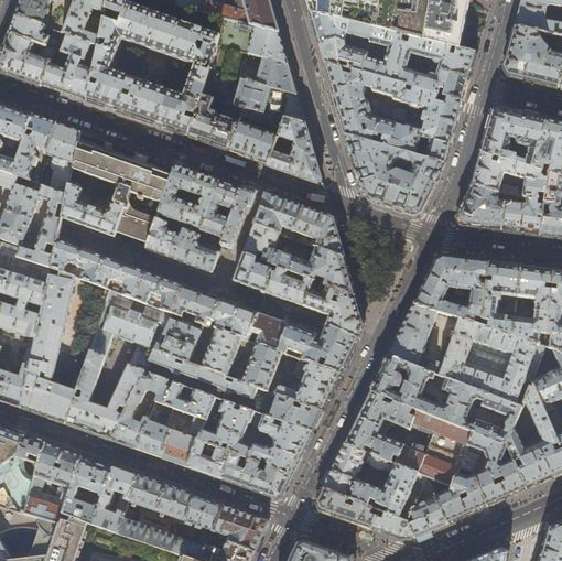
[(104,7),(105,1),(101,0),(18,0),(14,13),(41,23),(49,0),(72,0),(61,31),(66,32),(96,44),(98,34),(83,29),(92,6),(104,10),(104,7)]
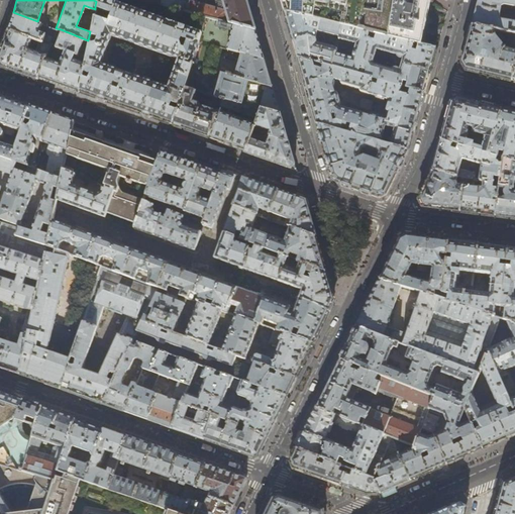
[(95,6),(107,11),(104,19),(93,15),(90,31),(88,40),(85,57),(78,89),(143,112),(188,128),(207,134),(221,96),(212,94),(211,97),(214,102),(212,109),(198,104),(197,100),(193,99),(191,100),(195,89),(183,86),(190,62),(197,38),(199,29),(148,12),(150,8),(139,4),(138,8),(115,0),(96,0),(96,1),(95,6)]
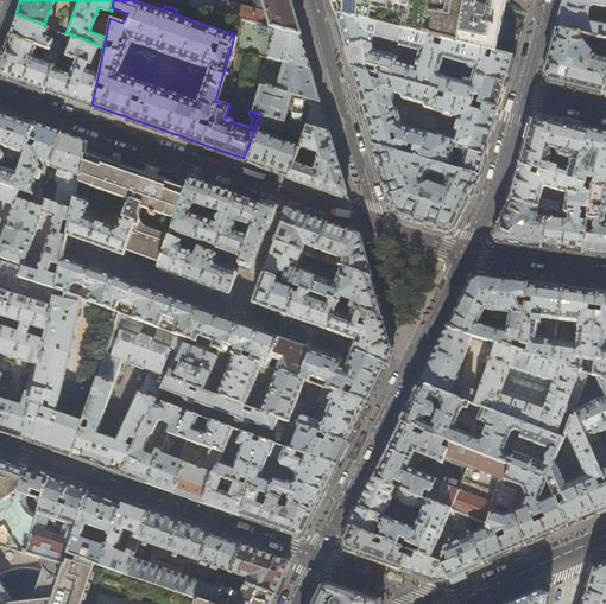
[(260,0),(263,8),(234,0),(187,0),(187,2),(273,26),(300,33),(289,0),(260,0)]
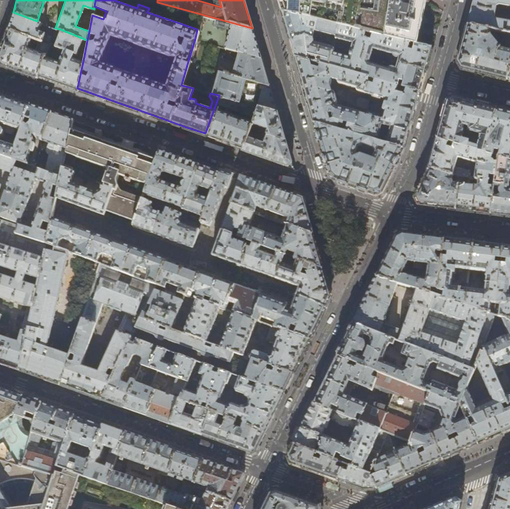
[(277,0),(280,9),(338,24),(390,37),(415,42),(420,16),(423,0),(277,0)]
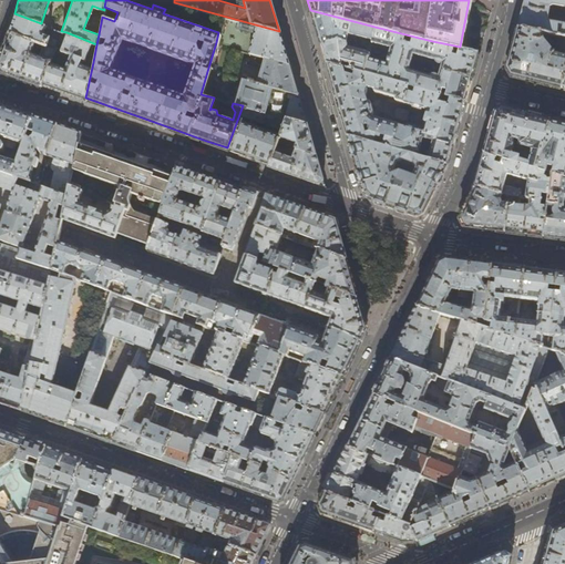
[(516,26),(546,31),(552,32),(564,34),(564,0),(522,0),(522,2),(516,26)]
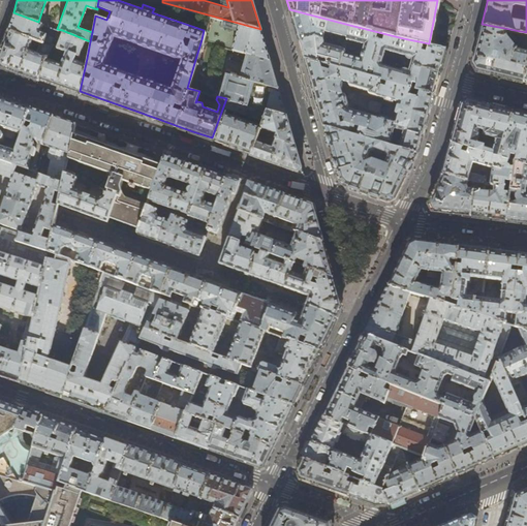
[(345,38),(349,25),(289,9),(295,27),(299,39),(312,35),(321,37),(322,32),(331,34),(332,31),(343,34),(340,42),(344,42),(345,38)]
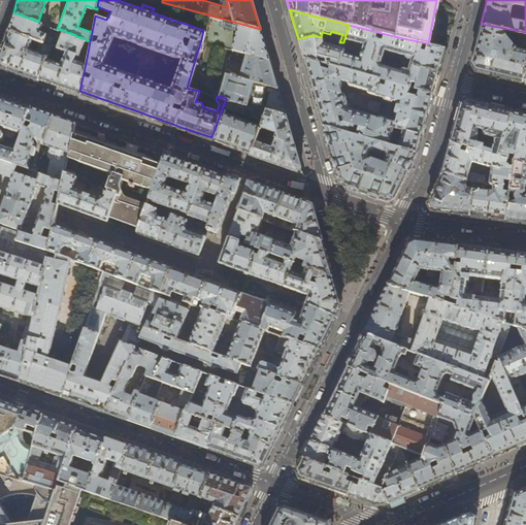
[(41,23),(38,22),(13,12),(10,20),(7,29),(31,38),(36,40),(50,44),(52,45),(53,43),(50,41),(52,35),(40,31),(39,29),(41,23)]
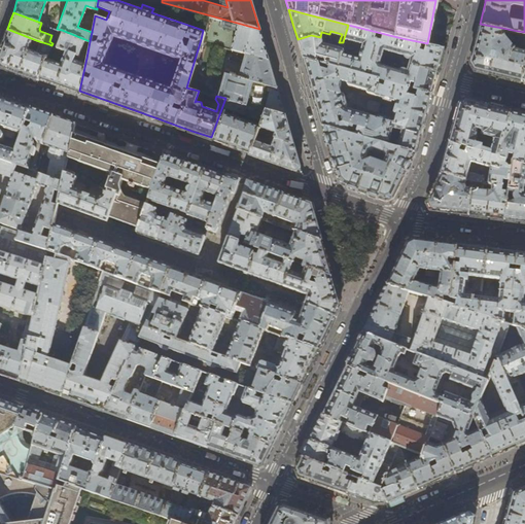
[(264,42),(259,29),(237,23),(230,47),(244,51),(268,58),(264,42)]
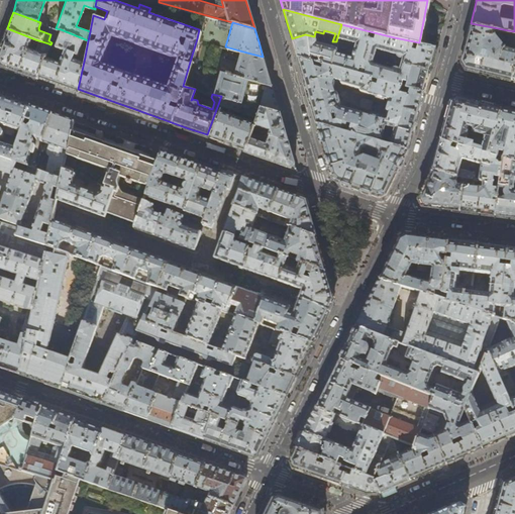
[(497,33),(498,28),(471,23),(465,42),(460,60),(464,67),(485,72),(510,78),(514,58),(514,31),(503,29),(503,33),(506,33),(503,46),(493,34),(493,33),(497,33)]
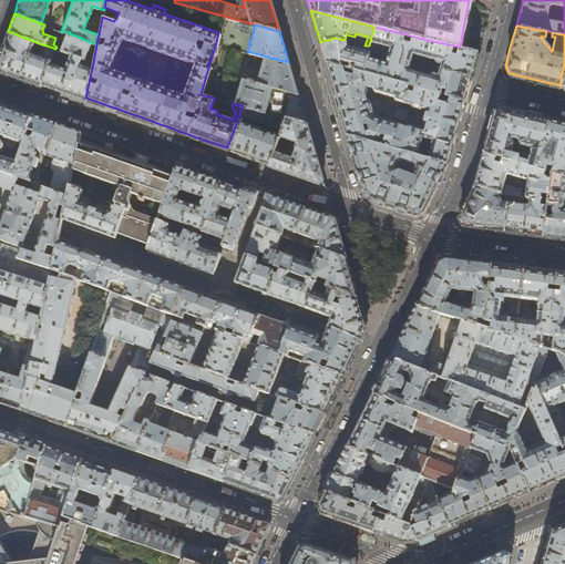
[(375,27),(370,41),(389,45),(387,53),(409,60),(411,52),(427,57),(425,61),(434,64),(433,67),(469,77),(472,64),(476,50),(460,47),(432,41),(375,27)]
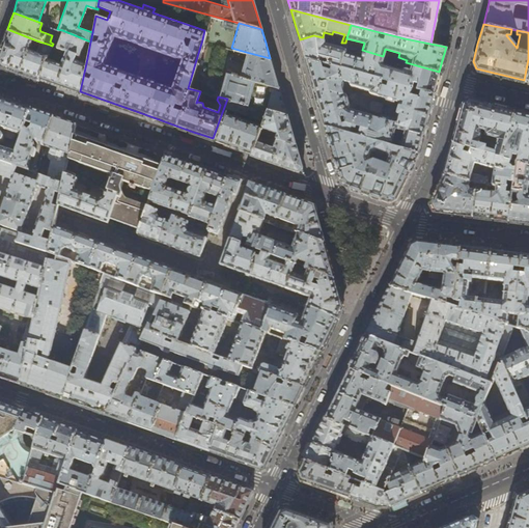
[(28,49),(31,38),(7,29),(0,47),(0,65),(16,72),(37,80),(45,58),(50,45),(36,40),(35,43),(38,44),(35,51),(28,49)]
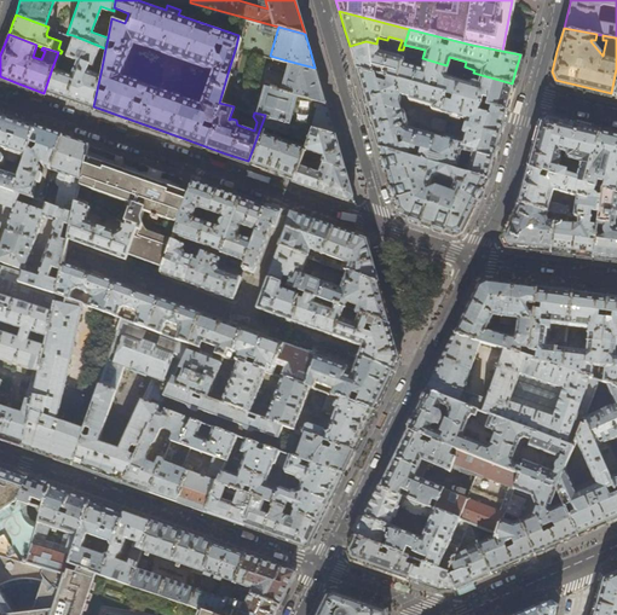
[(102,68),(105,48),(73,35),(65,56),(70,57),(102,68)]
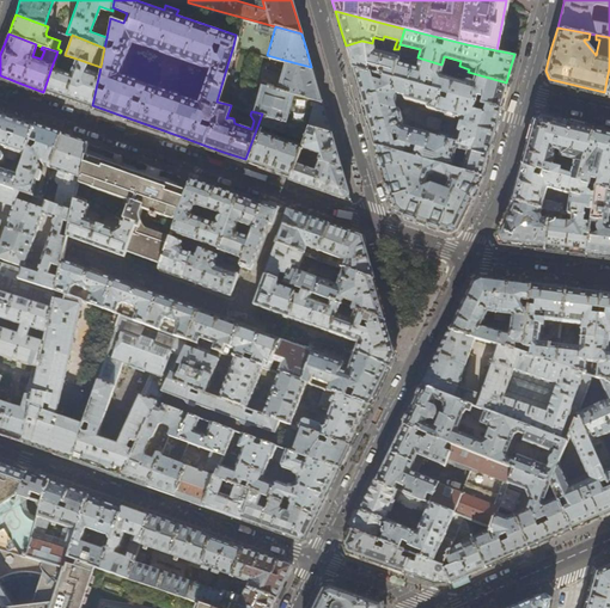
[(373,43),(372,43),(361,41),(346,45),(349,57),(352,66),(391,78),(396,61),(397,55),(373,49),(373,47),(373,44),(373,43)]
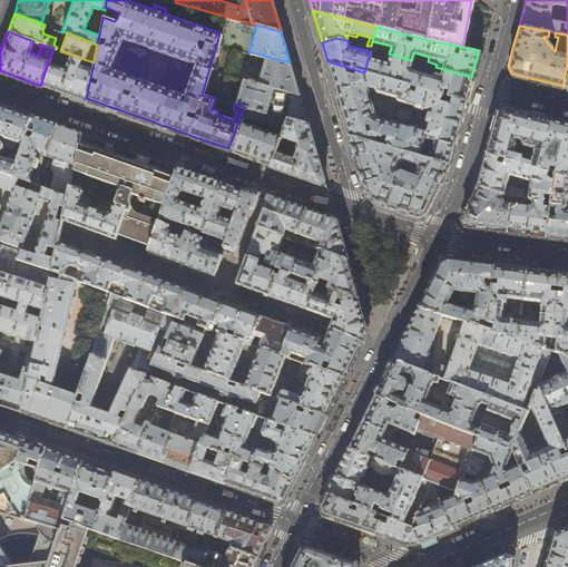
[(224,72),(232,47),(217,42),(209,68),(224,72)]
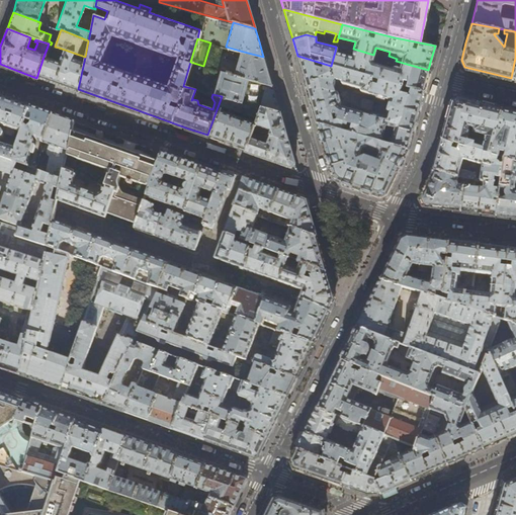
[(36,78),(46,78),(53,80),(78,89),(85,57),(59,48),(58,51),(62,53),(60,60),(56,58),(55,60),(44,57),(36,78)]
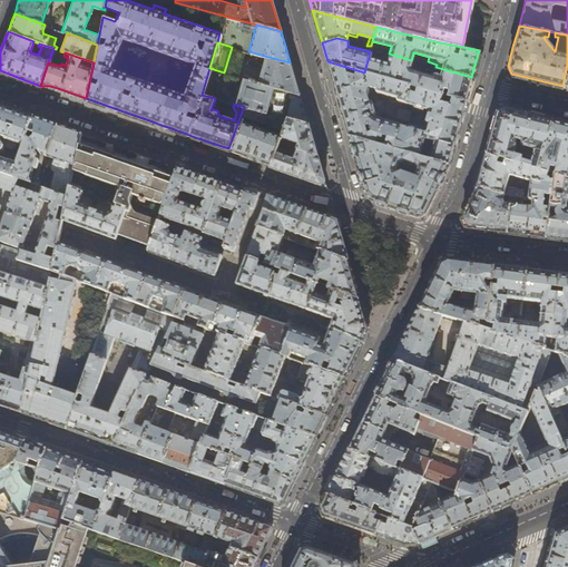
[(409,68),(411,60),(389,54),(387,61),(369,57),(364,72),(410,85),(464,100),(468,88),(471,77),(436,67),(436,70),(426,68),(424,72),(409,68)]
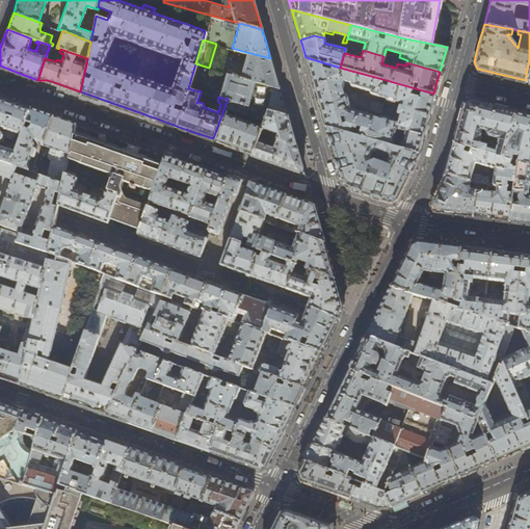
[(270,58),(246,52),(240,76),(279,87),(274,74),(270,58)]
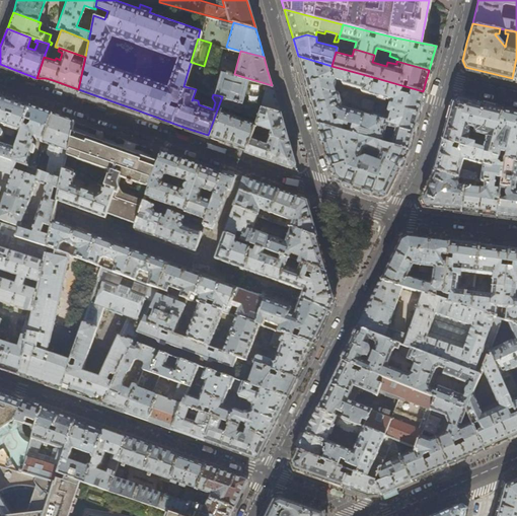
[(373,77),(331,66),(298,56),(311,104),(317,123),(357,134),(363,112),(341,105),(339,103),(340,102),(341,101),(340,100),(339,92),(337,91),(336,90),(335,91),(333,83),(334,77),(342,80),(341,81),(341,82),(342,82),(360,88),(360,89),(361,90),(368,93),(373,77)]
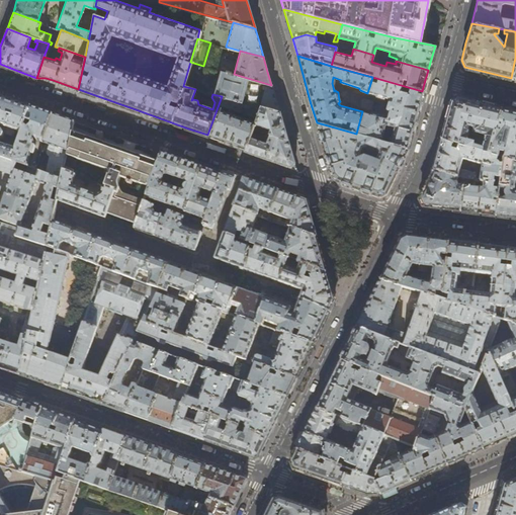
[(276,100),(271,85),(234,74),(220,70),(212,94),(222,96),(260,106),(279,111),(276,100)]
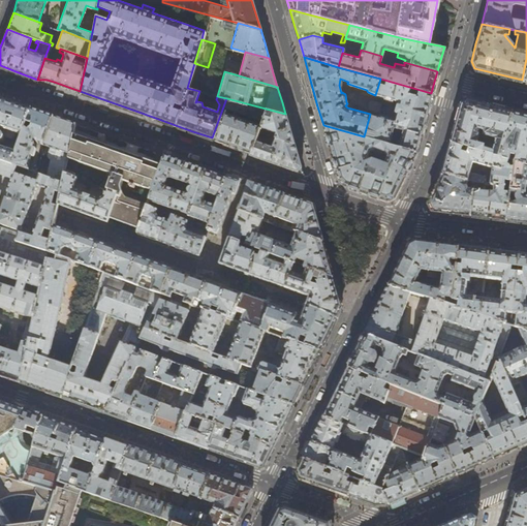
[(424,119),(431,93),(380,79),(375,95),(383,97),(383,98),(383,99),(385,100),(391,101),(393,101),(393,100),(399,101),(399,103),(398,103),(397,103),(396,104),(395,105),(393,114),(394,115),(395,116),(394,121),(388,119),(388,118),(385,116),(381,115),(380,114),(379,114),(378,115),(377,116),(370,114),(364,136),(414,151),(424,119)]
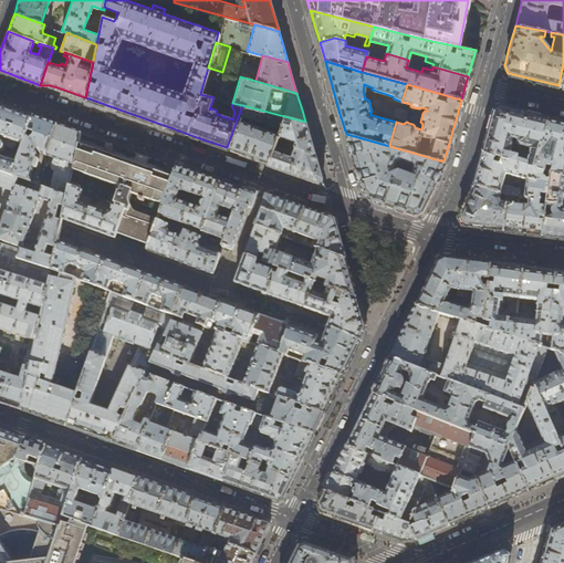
[(27,128),(31,114),(9,105),(0,102),(0,168),(11,173),(16,159),(0,154),(0,148),(1,149),(4,141),(10,143),(13,143),(14,142),(16,139),(22,142),(25,132),(27,128)]
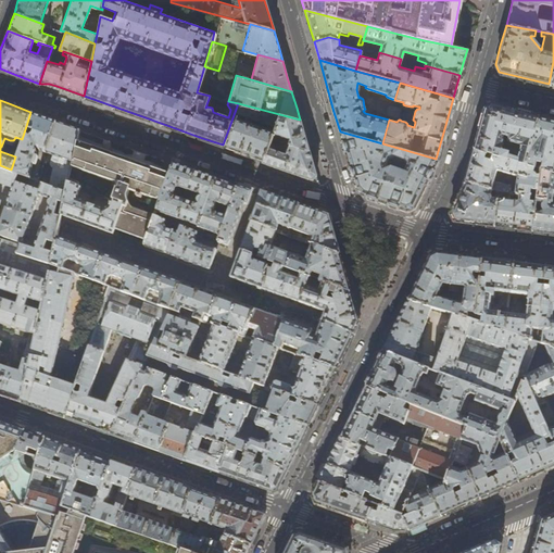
[(275,126),(279,114),(238,103),(223,145),(243,152),(263,159),(269,141),(271,137),(273,132),(248,122),(250,117),(275,126)]
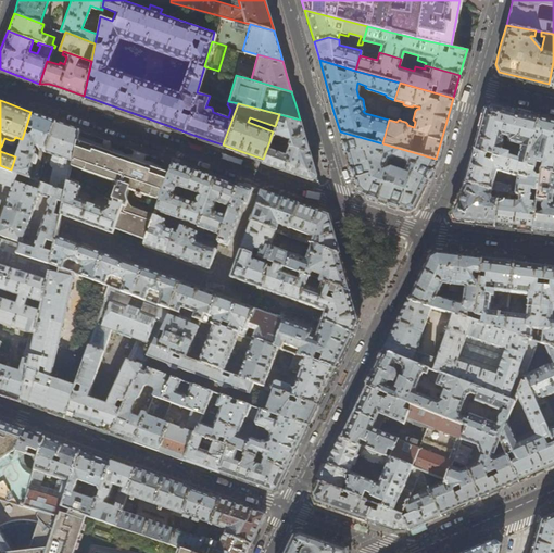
[(538,115),(508,108),(490,103),(483,108),(477,130),(473,148),(524,163),(538,115)]
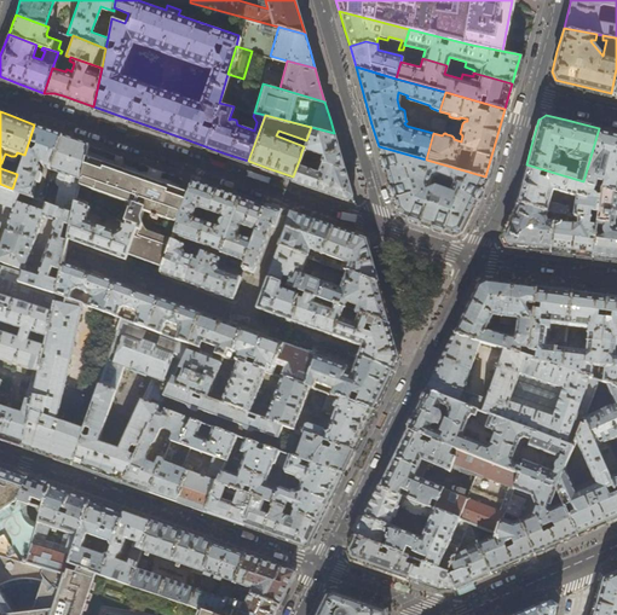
[(55,131),(34,125),(29,140),(36,143),(35,145),(32,149),(28,144),(24,155),(17,174),(12,189),(18,191),(30,196),(33,196),(33,195),(33,193),(32,192),(32,191),(38,172),(44,164),(50,167),(61,133),(55,131)]
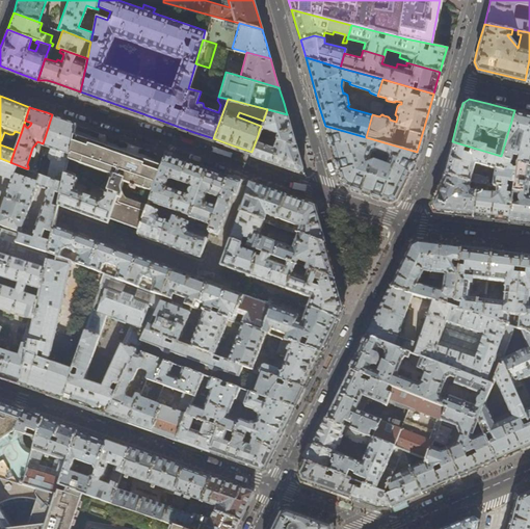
[(291,129),(287,114),(267,109),(263,121),(261,126),(259,131),(265,133),(267,129),(274,131),(272,136),(295,144),(291,129)]
